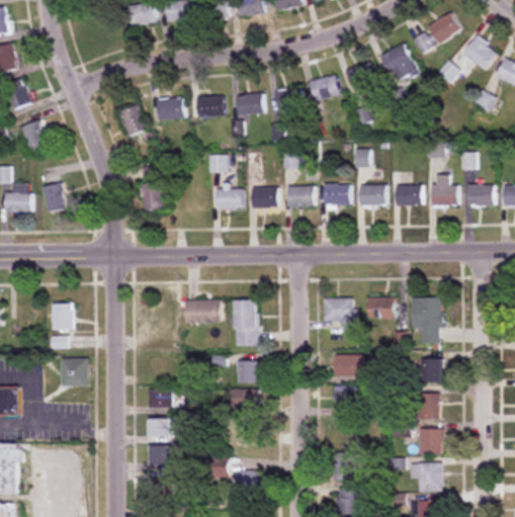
[(192,19),(192,0),(165,0),(165,19),(192,19)]
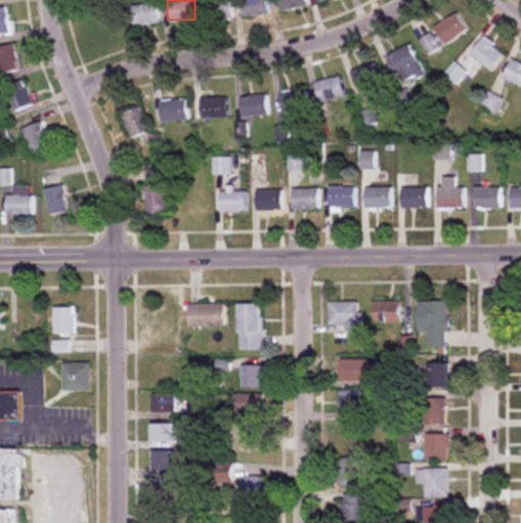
[(204,0),(204,19),(230,19),(229,0),(204,0)]
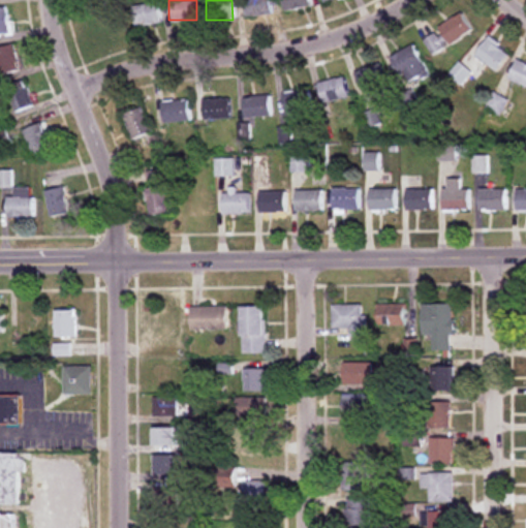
[(241,0),(243,17),(271,13),(270,5),(273,5),(272,0),(241,0)]
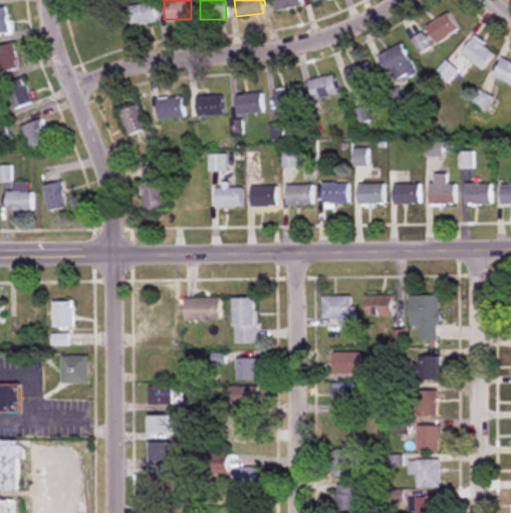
[(271,0),(276,11),(299,4),(297,0),(271,0)]
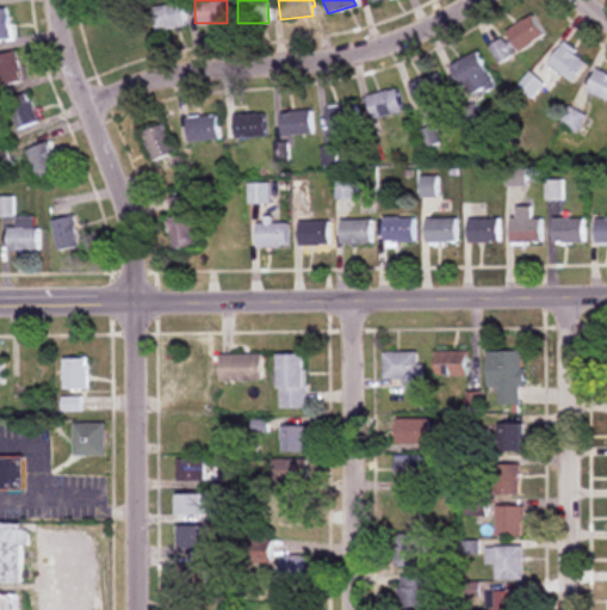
[(180,2),(149,6),(153,30),(184,25),(180,2)]
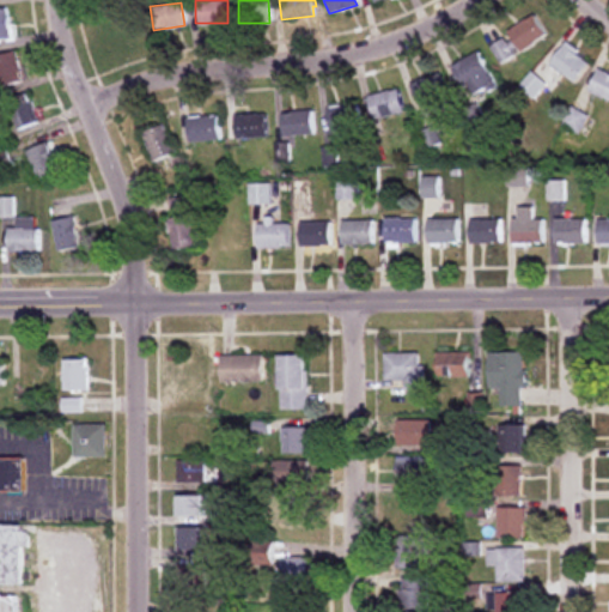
[(486,46),(499,65),(543,35),(531,16),(486,46)]
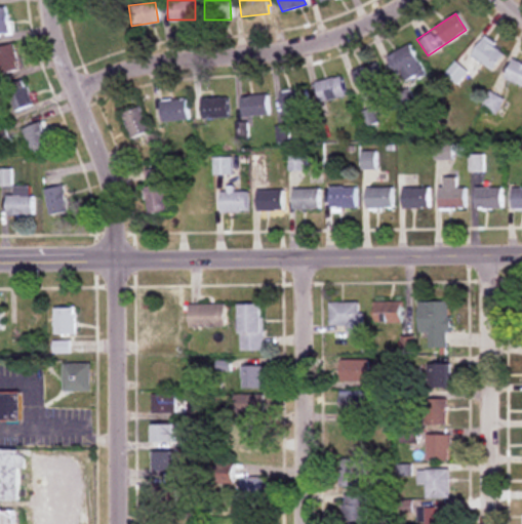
[(490,71),(503,54),(480,38),(468,55),(490,71)]
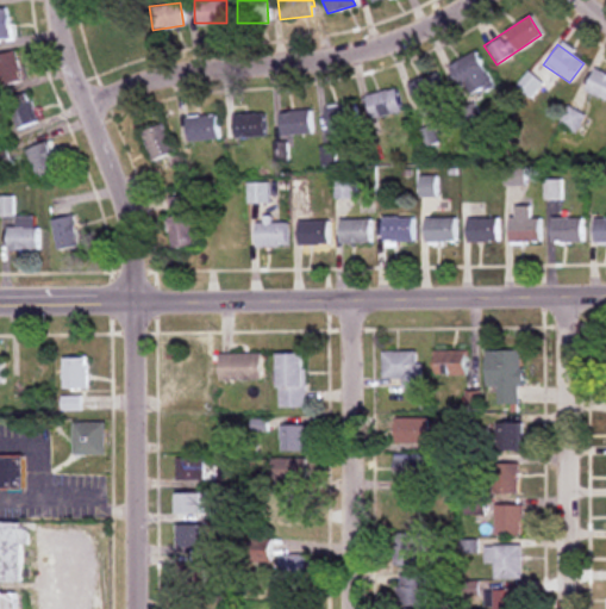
[(0,82),(16,82),(16,53),(0,53),(0,82)]
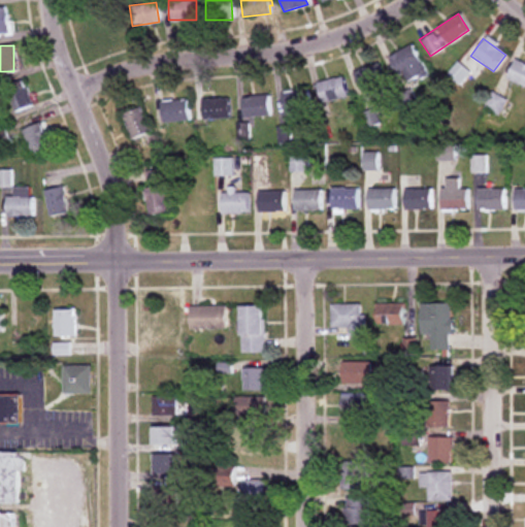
[(394,76),(404,73),(407,81),(423,75),(412,46),(387,57),(394,76)]
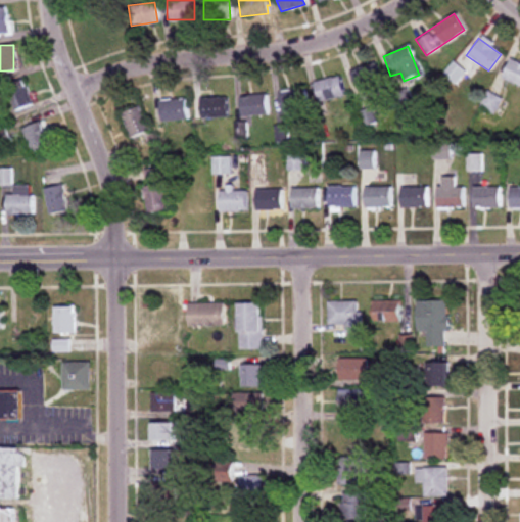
[(519,87),(519,63),(509,58),(500,78),(519,87)]
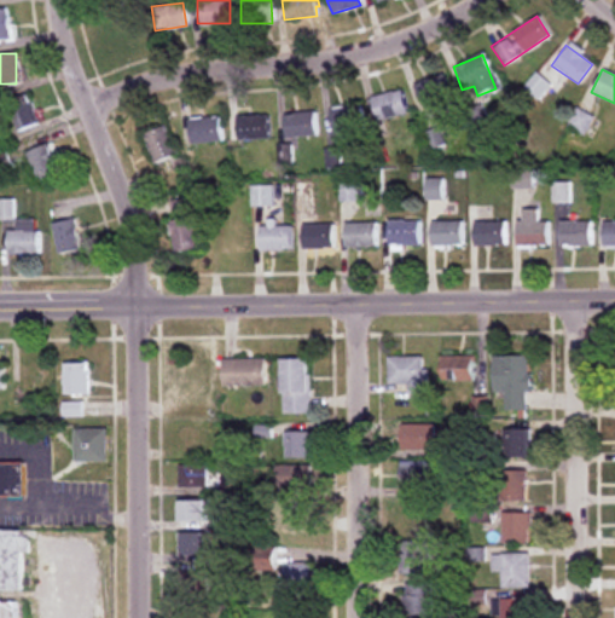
[(450,98),(442,74),(412,85),(419,108),(450,98)]
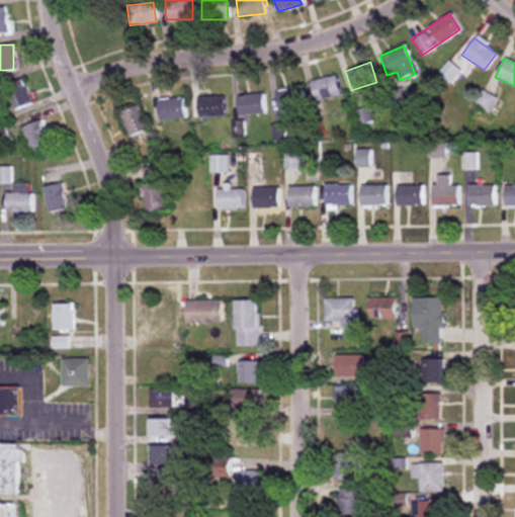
[(338,94),(333,75),(309,82),(314,101),(338,94)]
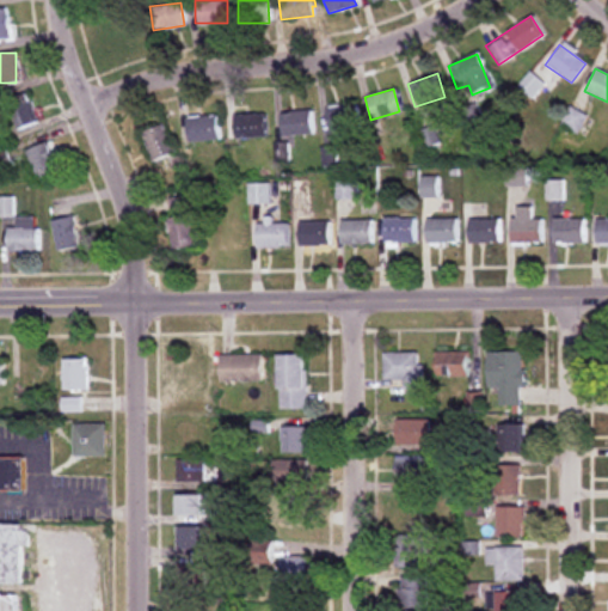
[(4,99),(13,128),(35,121),(25,92),(4,99)]
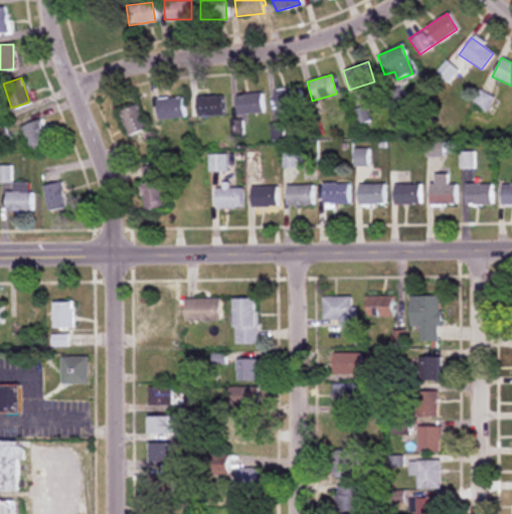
[(276,113),(301,107),(296,86),(271,92),(276,113)]
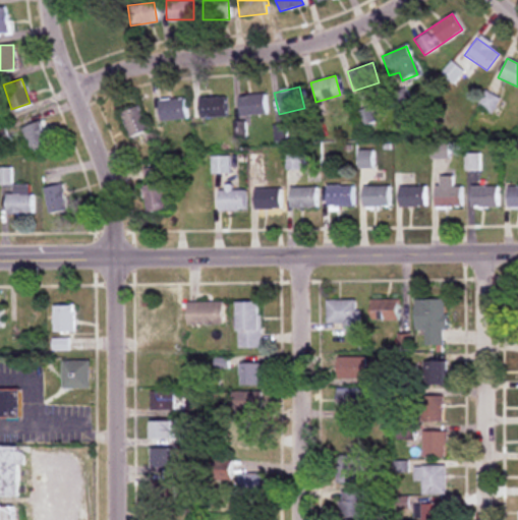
[(497,98),(483,93),(477,107),(491,112),(497,98)]
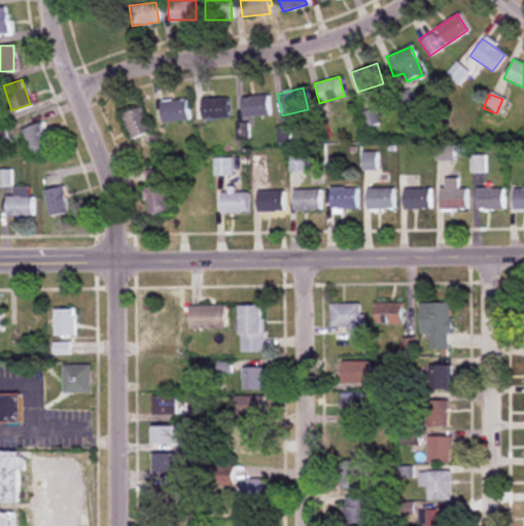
[(240,97),(240,115),(267,115),(267,97),(240,97)]
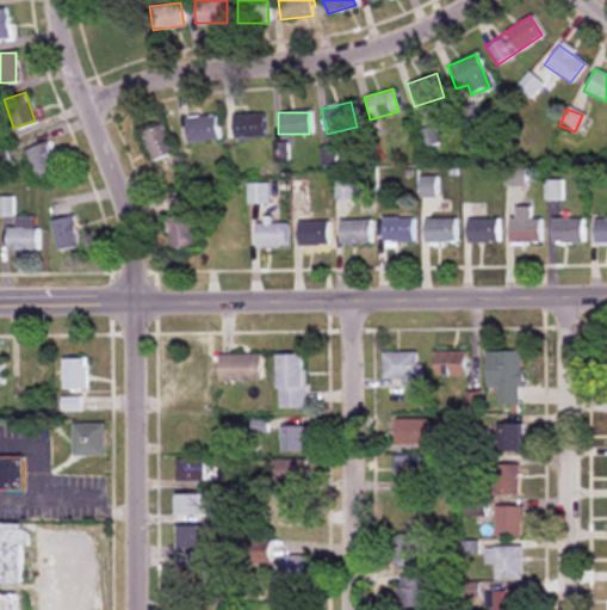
[(230,137),(261,137),(261,114),(230,114),(230,137)]
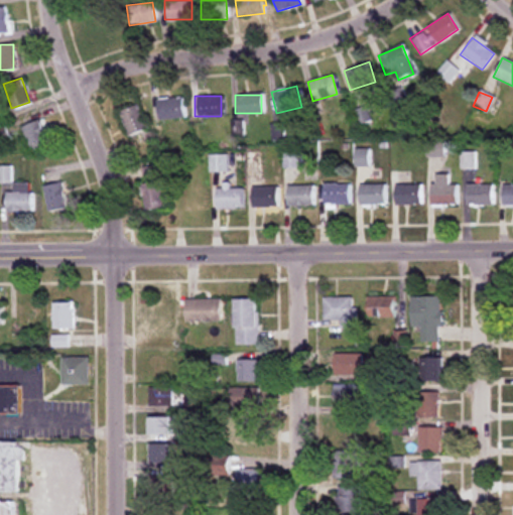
[(155,99),(157,120),(182,117),(180,97),(155,99)]
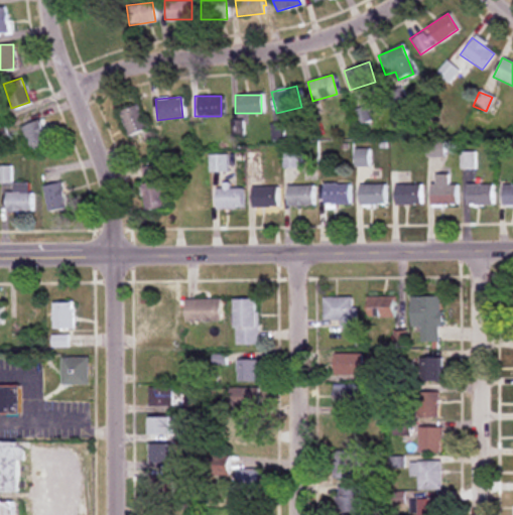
[(126,136),(145,128),(136,105),(117,112),(126,136)]
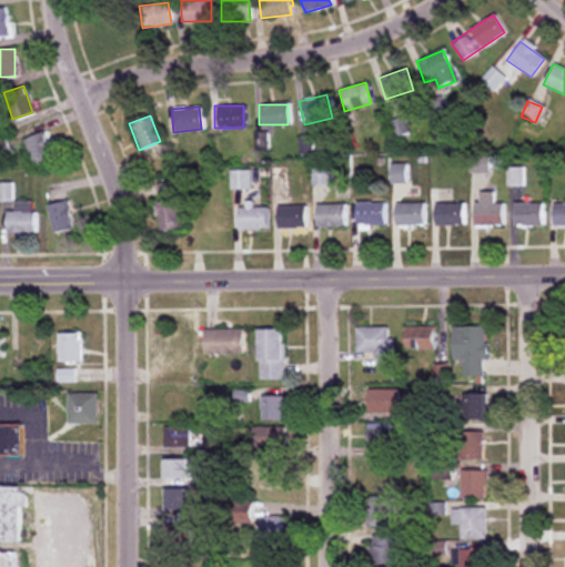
[(21,140),(32,165),(54,157),(43,130),(21,140)]
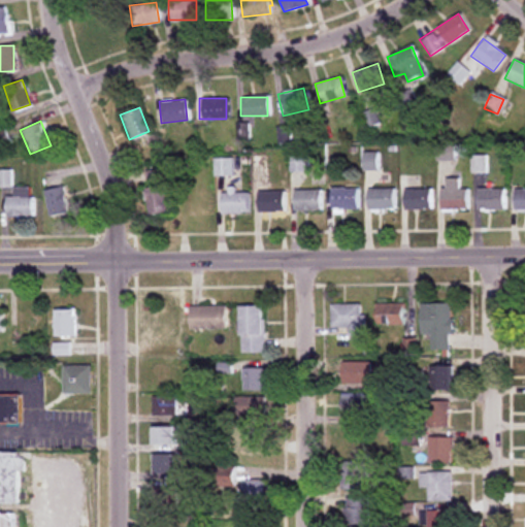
[(211,158),(211,174),(230,174),(230,158),(211,158)]
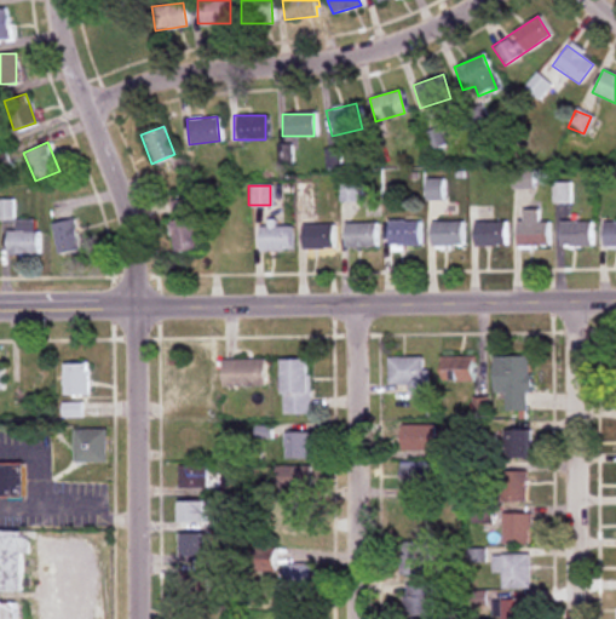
[(536,221),(536,210),(517,210),(517,246),(546,246),(546,221),(536,221)]
